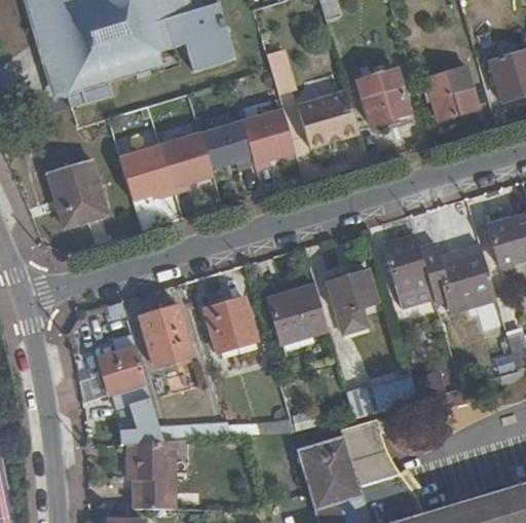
[(220,1),(205,6),(185,12),(181,0),(25,0),(54,98),(164,66),(160,52),(187,44),(194,71),(236,59),(220,1)]
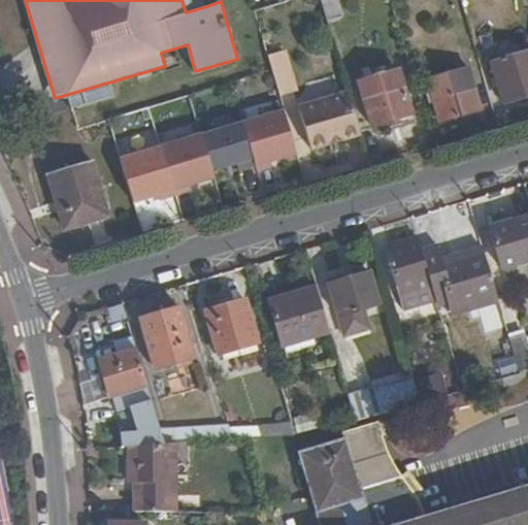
[(182,0),(186,12),(206,6),(204,0),(182,0)]
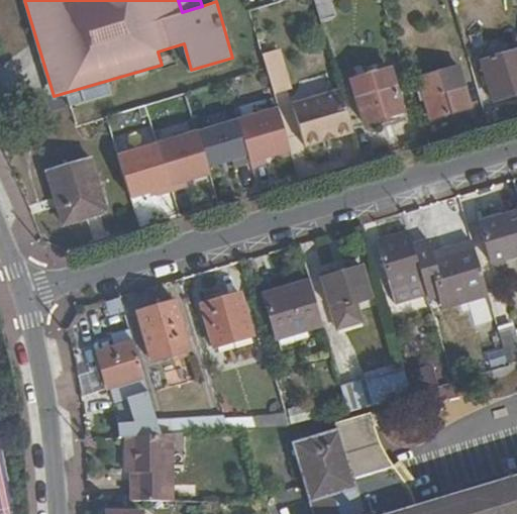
[(316,0),(322,19),(338,14),(334,0),(316,0)]
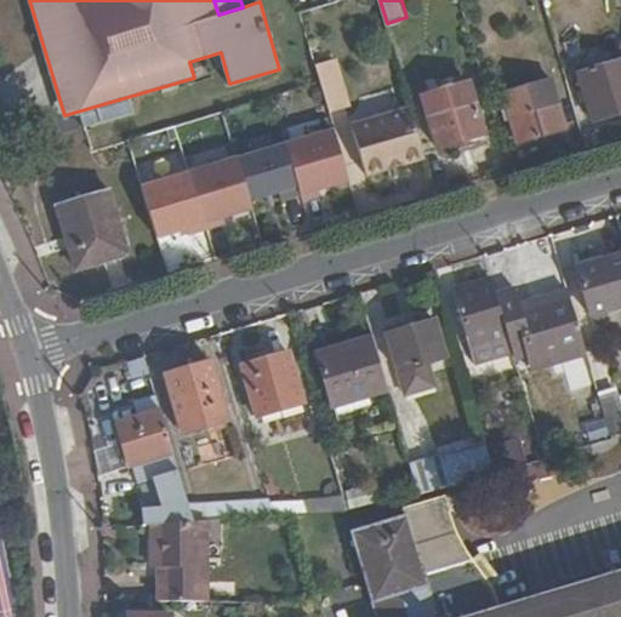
[(335,53),(313,61),(328,108),(349,101),(335,53)]
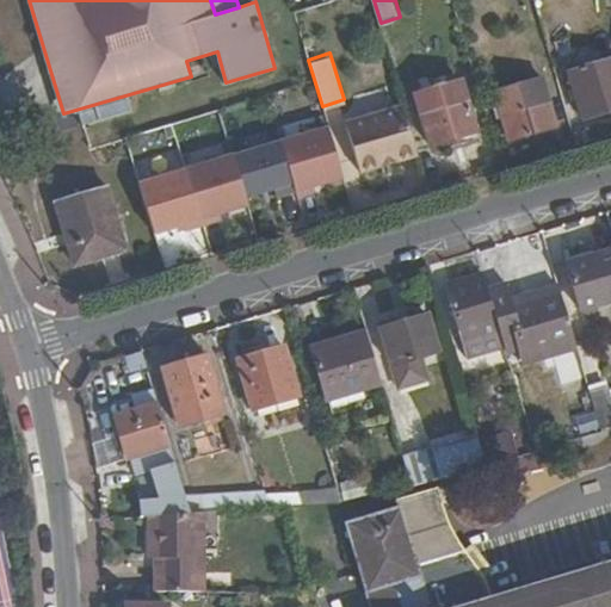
[(586,117),(610,109),(610,59),(572,70),(586,117)]
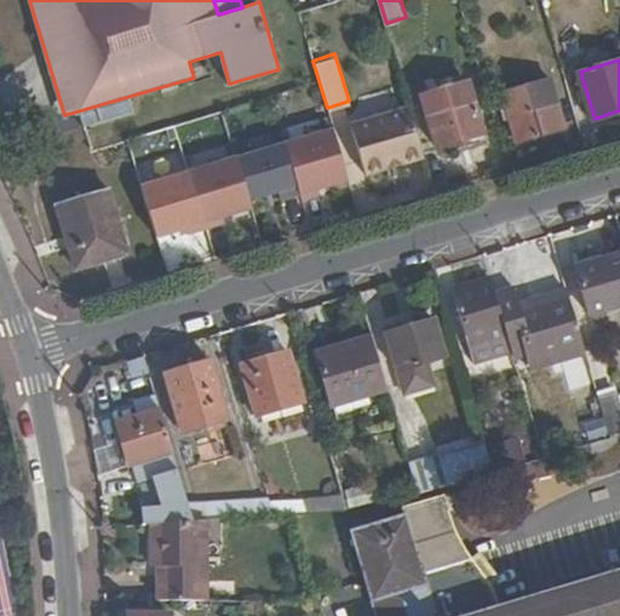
[(568,127),(560,102),(558,103),(551,79),(506,91),(521,140),(543,134),(543,136),(568,127)]
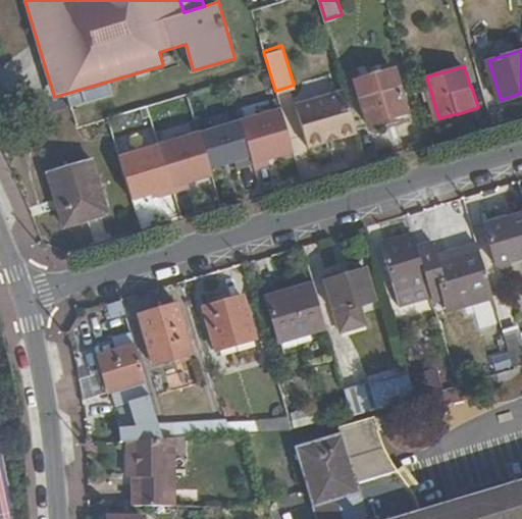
[(357,81),(370,124),(410,112),(397,68),(375,74),(359,80),(357,81)]
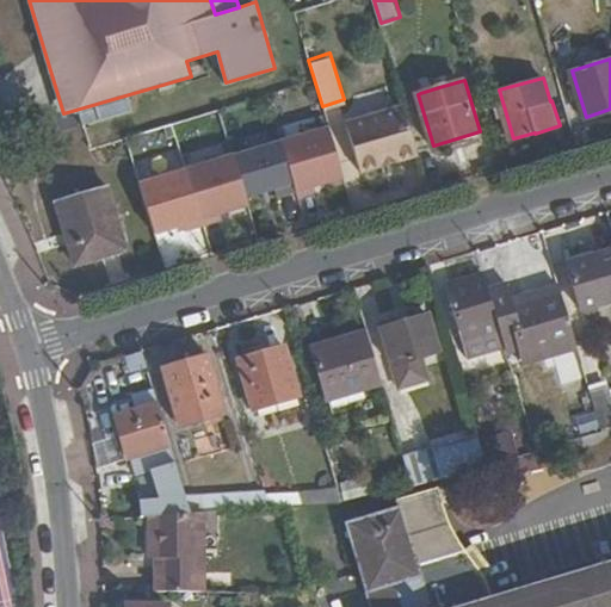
[(400,159),(420,153),(405,101),(347,118),(363,169),(382,163),(382,160),(399,155),(400,159)]
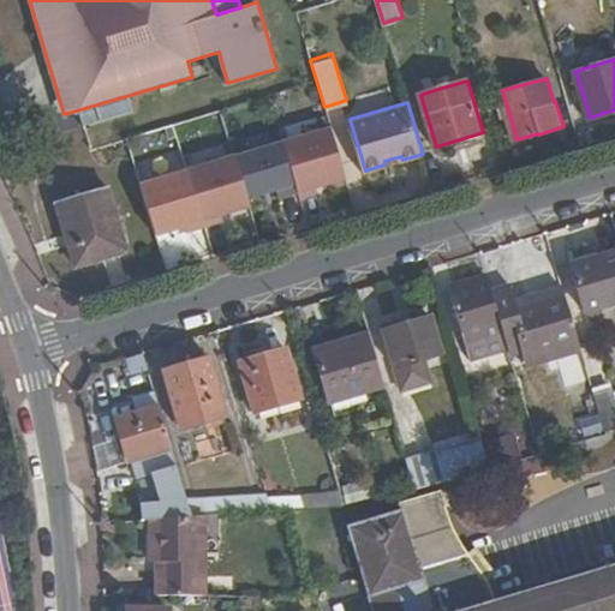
[(329,123),(281,138),(296,184),(297,189),(345,173),(329,123)]
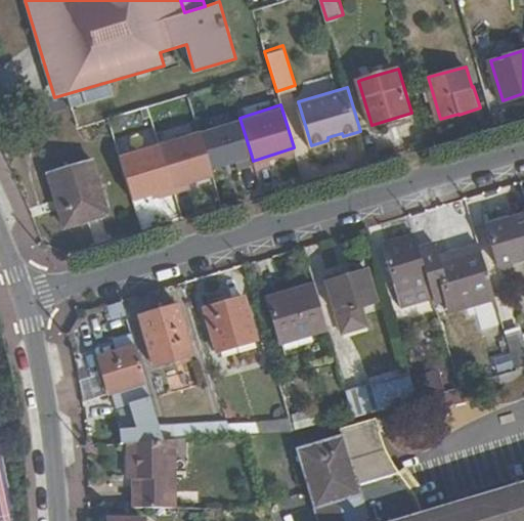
[(239,118),(198,129),(210,169),(252,157),(239,118)]
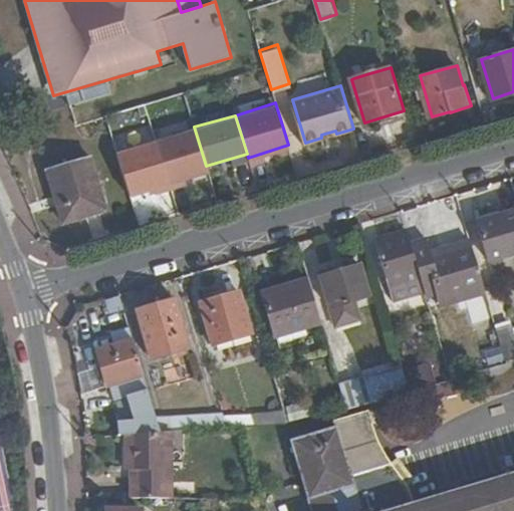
[(194,126),(155,139),(169,184),(208,172),(206,166),(194,126)]
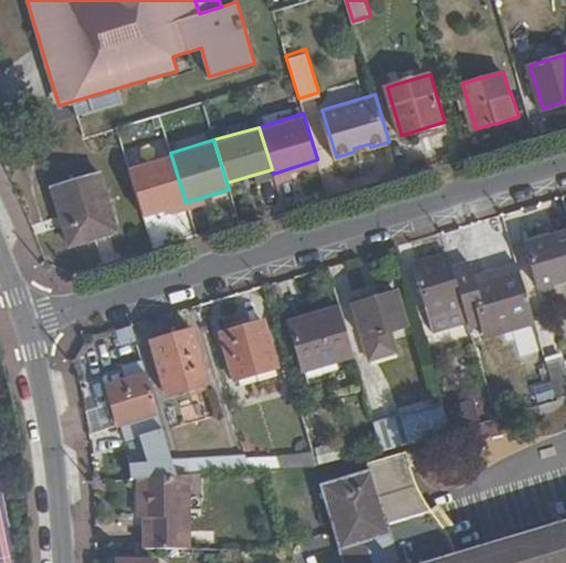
[(146,220),(173,214),(160,163),(134,169),(146,220)]
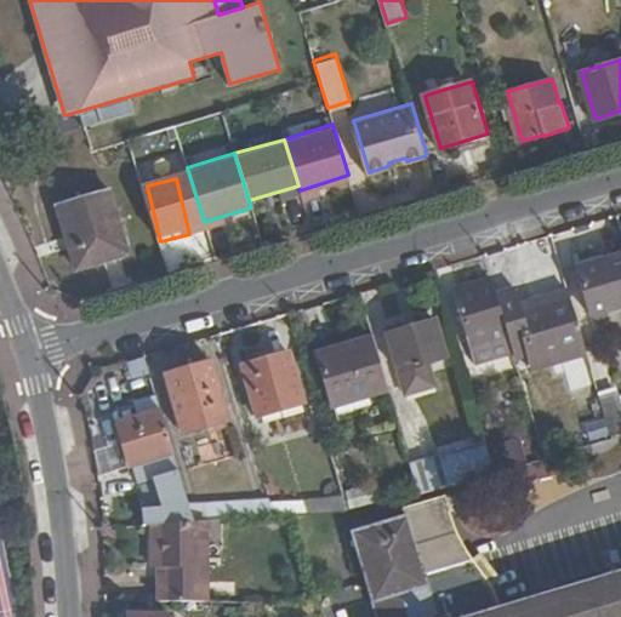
[(129,253),(109,188),(60,203),(79,268),(129,253)]
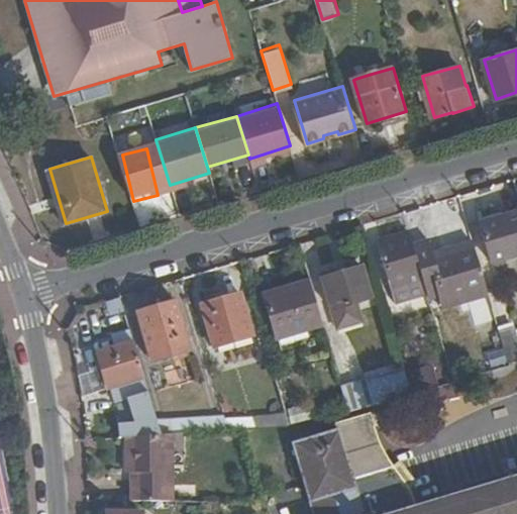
[(491,260),(516,251),(516,210),(480,221),(491,260)]
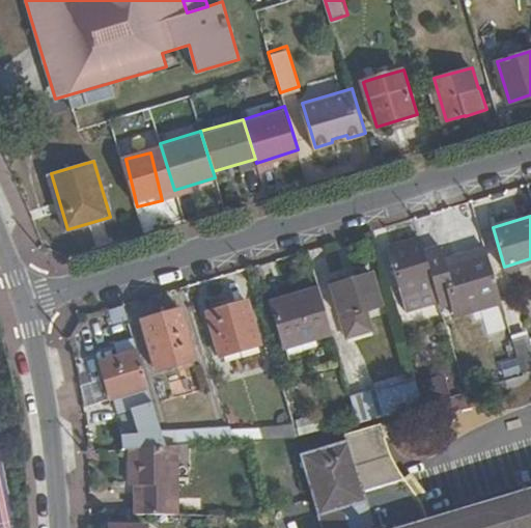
[(404,309),(439,299),(423,248),(420,235),(386,246),(404,309)]
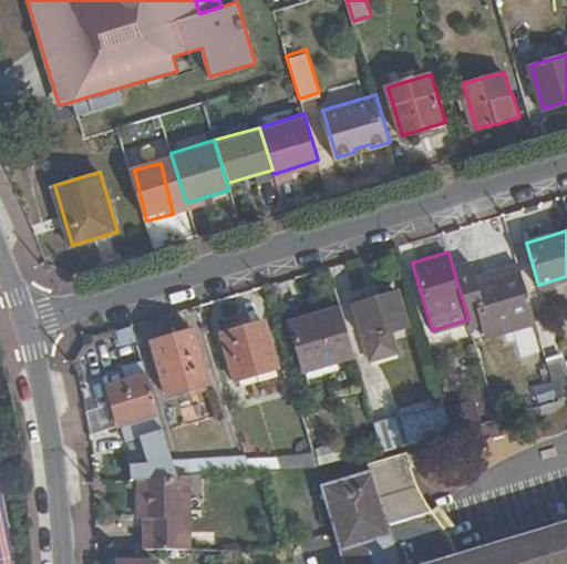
[(468,320),(471,326),(483,322),(486,334),(534,320),(517,266),(470,280),(464,262),(452,265),(468,319),(468,320)]
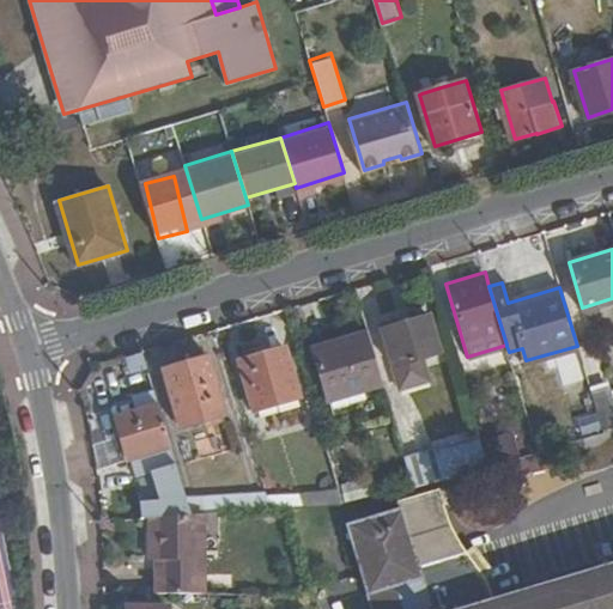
[(389,363),(419,354),(437,348),(426,312),(378,327),(389,363)]
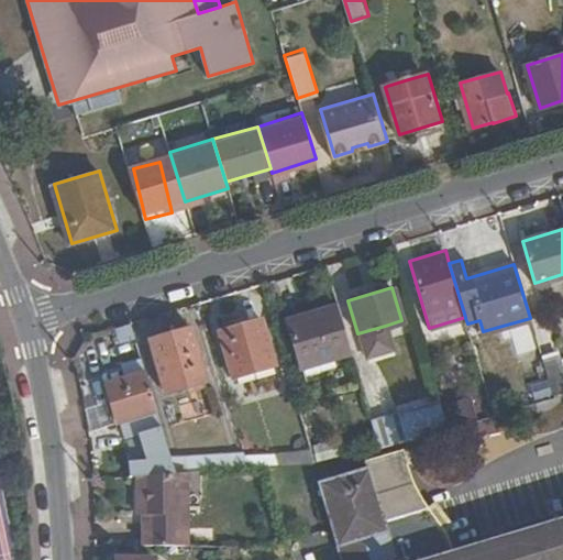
[(300,366),(350,352),(337,306),(287,320),(300,366)]
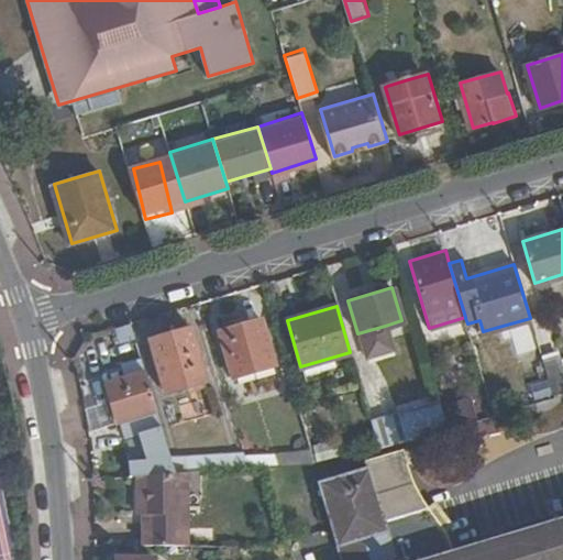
[(273,363),(260,319),(244,324),(242,317),(229,320),(231,327),(218,330),(231,375),(273,363)]
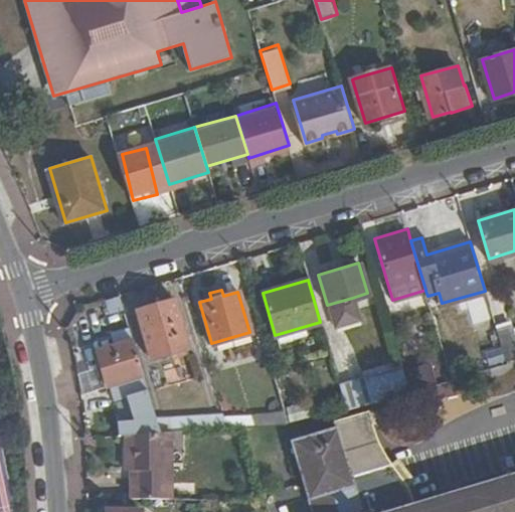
[(358,317),(352,298),(327,305),(333,325),(358,317)]
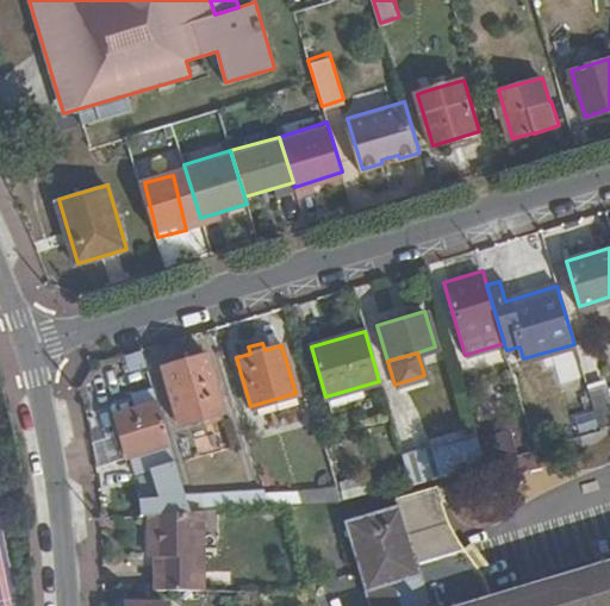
[(163,367),(180,423),(222,411),(205,354),(163,367)]
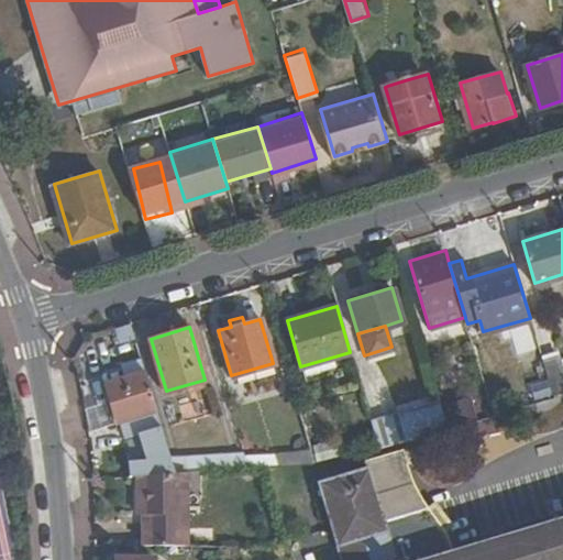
[(549,358),(556,384),(562,382),(562,359),(562,354),(549,358)]
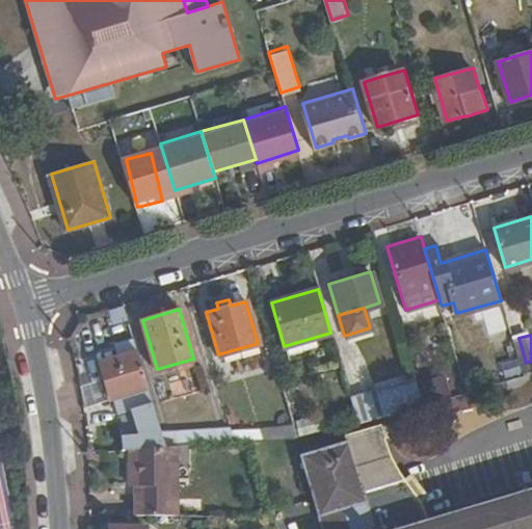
[(135,350),(99,361),(114,414),(151,403),(135,350)]
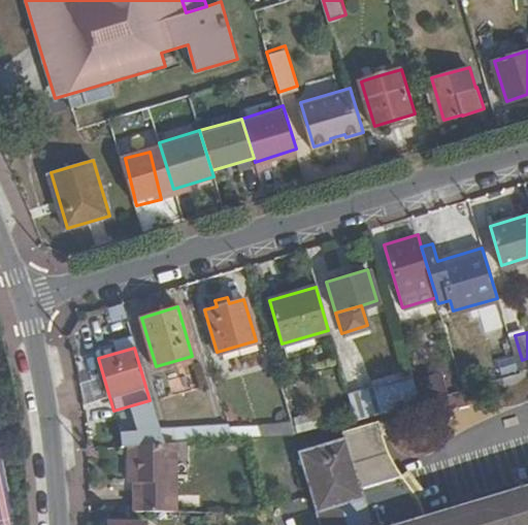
[(469,355),(472,367),(487,363),(484,350),(469,355)]
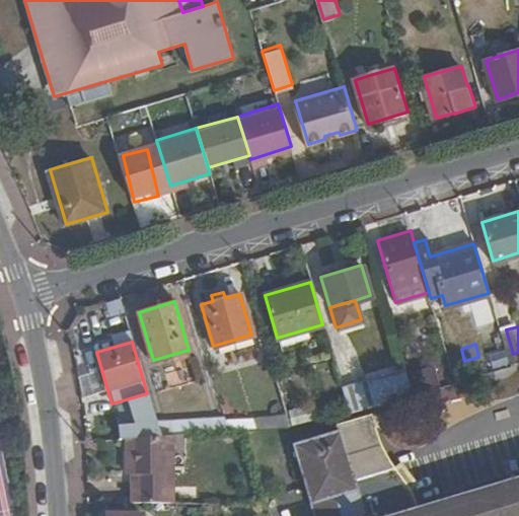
[(408,373),(414,393),(439,385),(433,365),(408,373)]
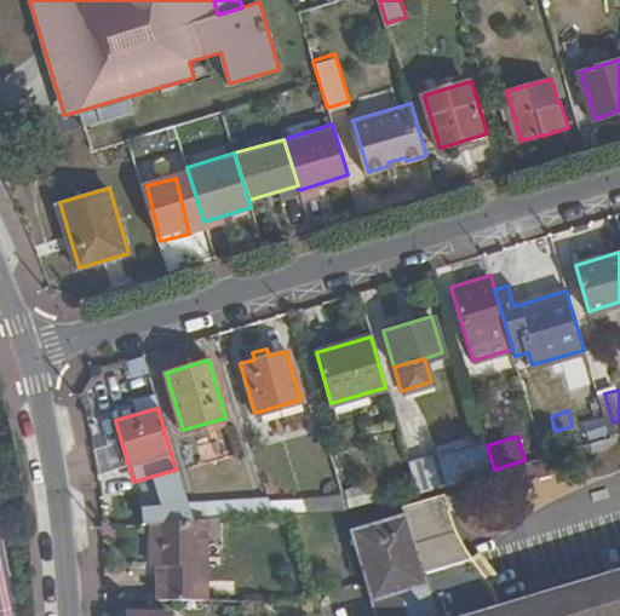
[(407,460),(417,493),(494,470),(487,445),(484,437),(407,460)]
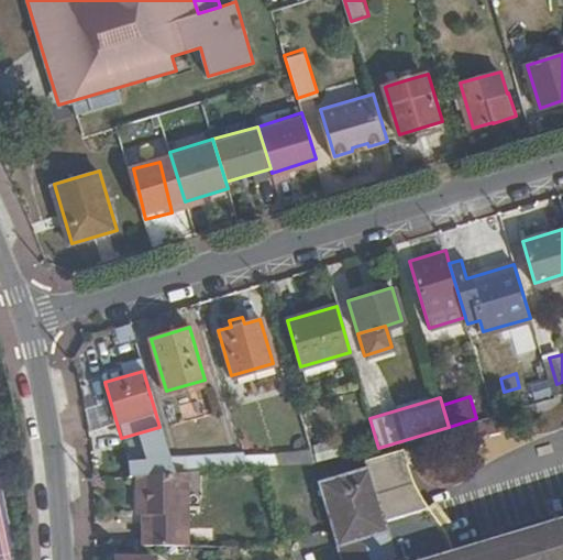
[(276,452),(280,469),(316,467),(310,449),(276,452)]
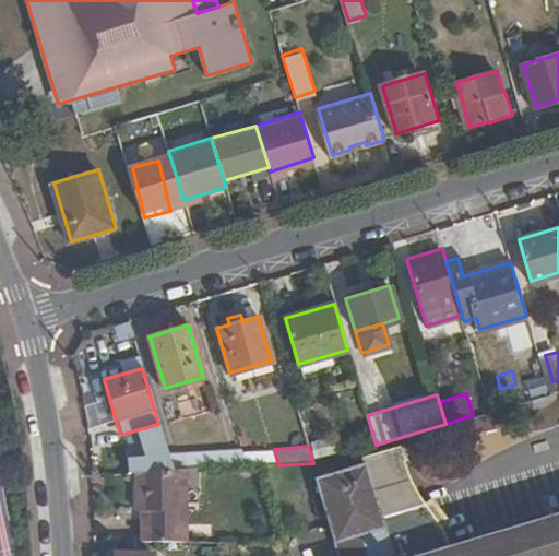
[(180,470),(248,466),(242,448),(168,452),(169,454),(174,470),(180,470)]
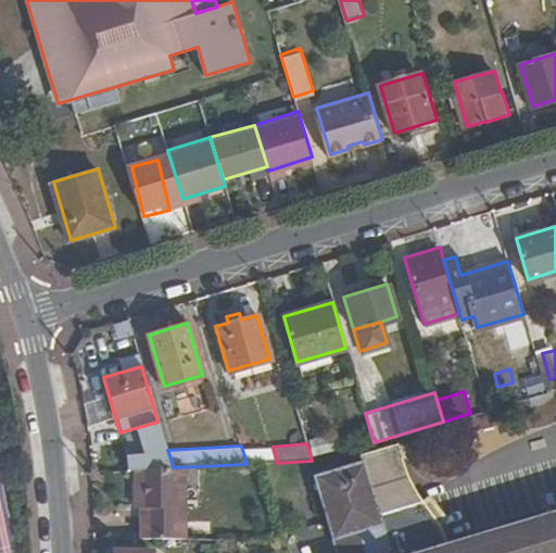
[(136,469),(173,467),(168,452),(126,454),(127,469),(136,469)]
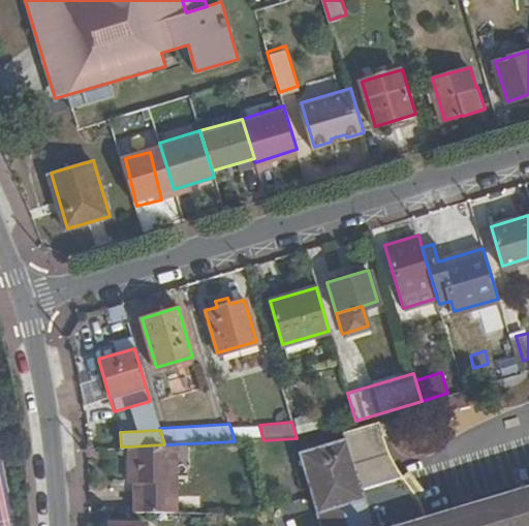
[(528,525),(528,487),(424,517),(418,500),(406,485),(391,459),(384,447),(379,430),(301,454),(320,525),(528,525)]
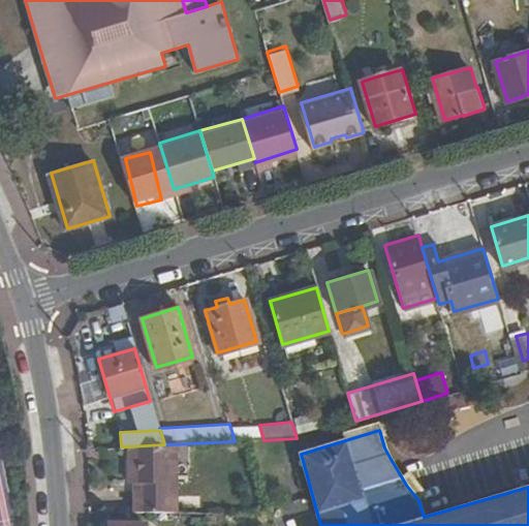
[(131,511),(174,511),(170,444),(164,444),(129,446),(131,511)]
